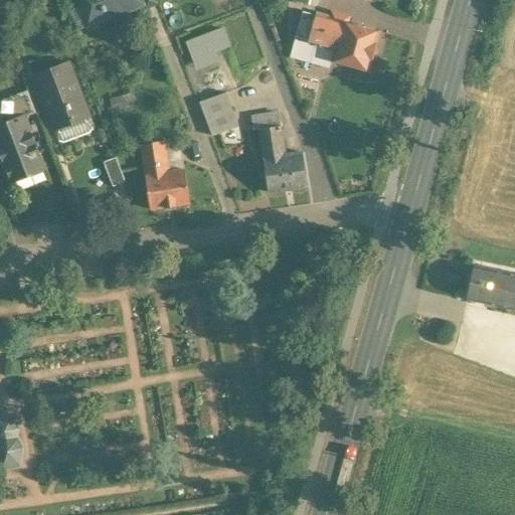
[(77,0),(89,27),(144,6),(142,0),(77,0)]
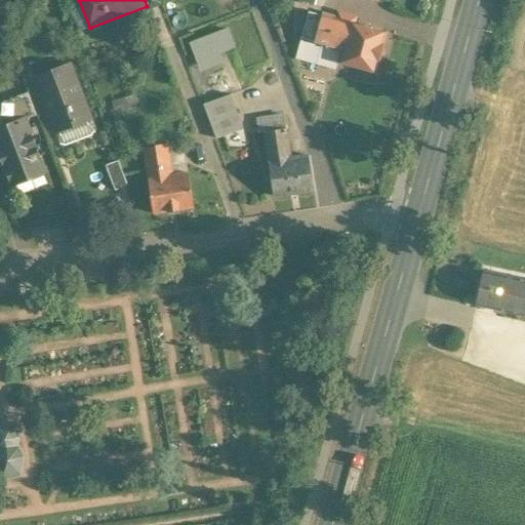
[(160,0),(145,0),(147,6),(148,10),(162,5),(160,0)]
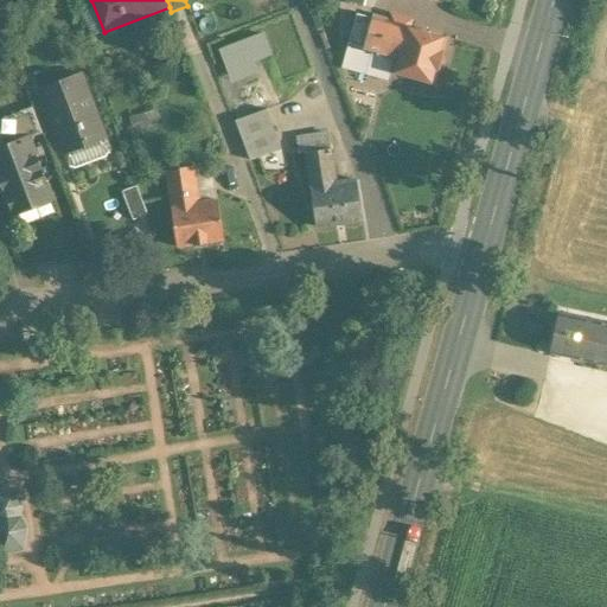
[(371,18),(358,14),(344,66),(389,78),(391,71),(395,57),(383,55),(384,49),(365,43),(371,18)]
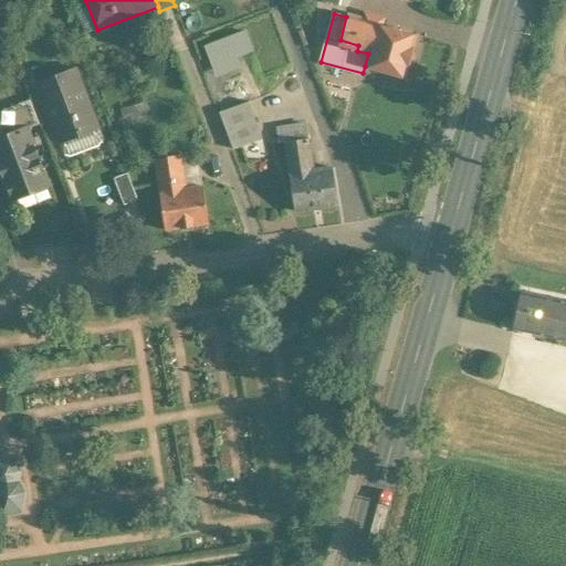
[(383,20),(365,14),(363,21),(346,17),(341,40),(358,45),(357,51),(368,53),(377,24),(381,25),(383,20)]
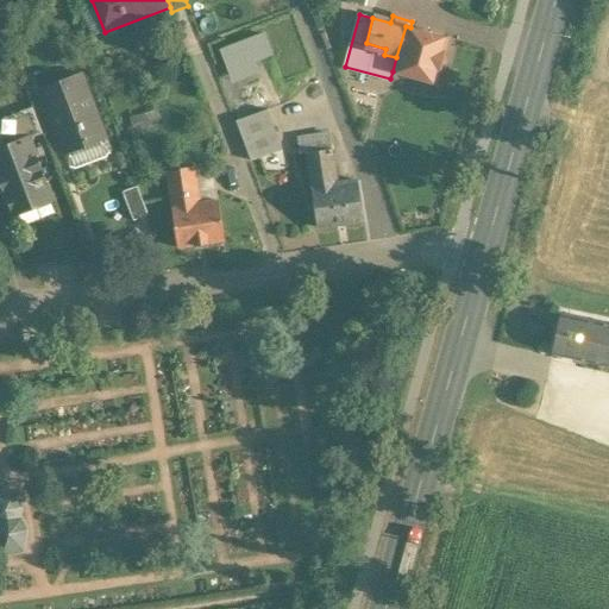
[(410,27),(406,26),(396,57),(393,71),(437,85),(449,39),(410,27)]
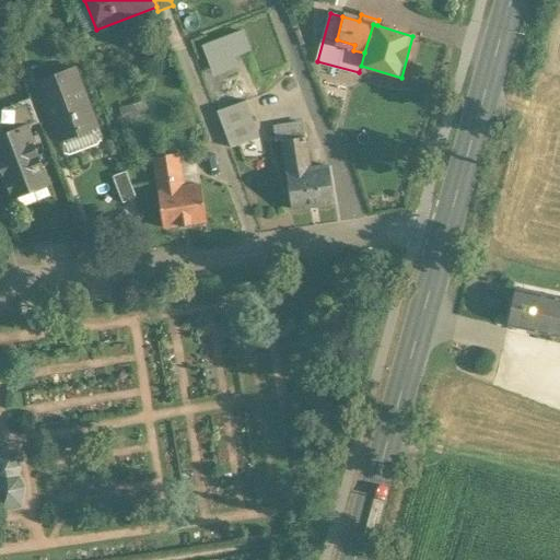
[(212,66),(228,104),(242,98),(226,60),(212,66)]
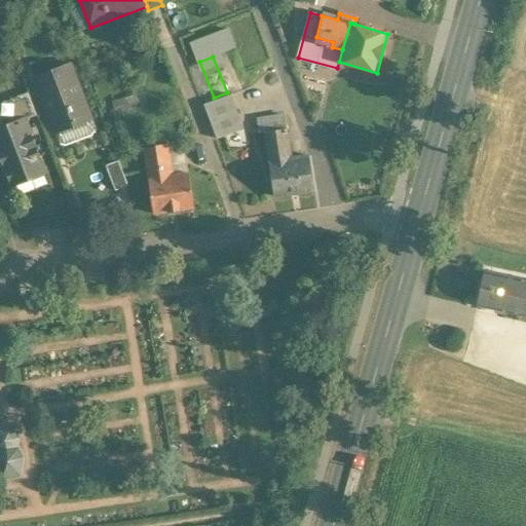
[(69,64),(35,77),(55,133),(90,119),(69,64)]
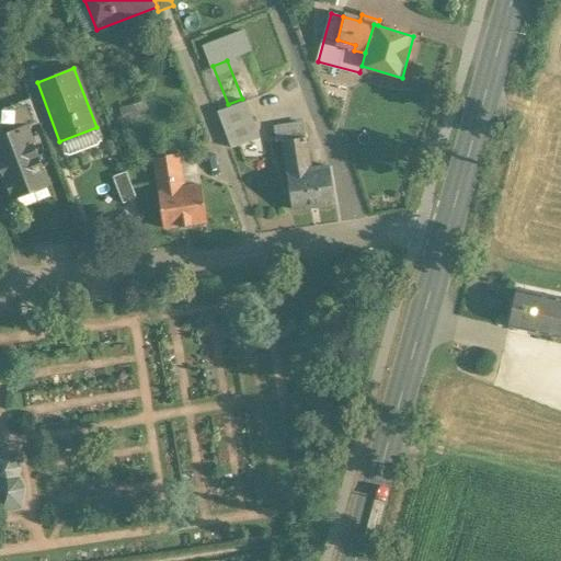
[(30,99),(0,110),(0,130),(2,136),(26,127),(26,128),(39,123),(30,99)]
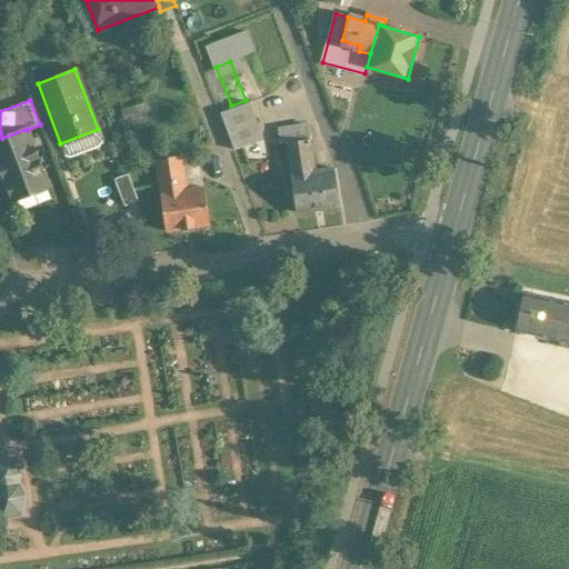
[(250,102),(221,113),(235,150),(263,140),(250,102)]
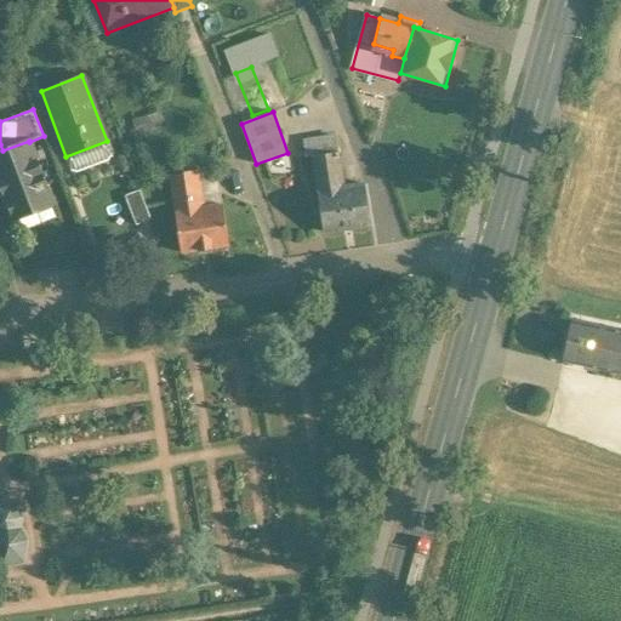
[(160,113),(147,117),(149,125),(151,126),(164,121),(160,113)]
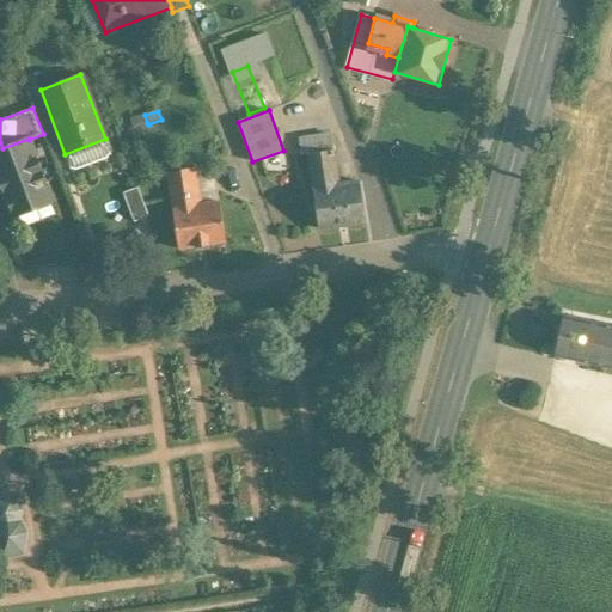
[(147,123),(134,127),(136,140),(151,138),(148,124),(147,123)]
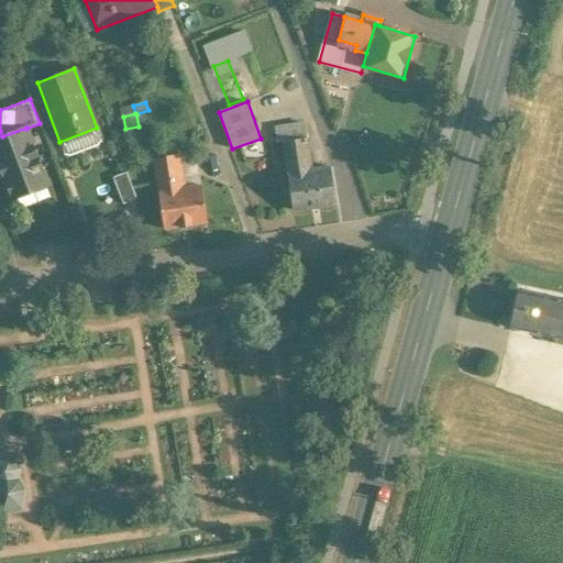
[(305,124),(275,129),(277,143),(284,142),(307,138),(305,124)]
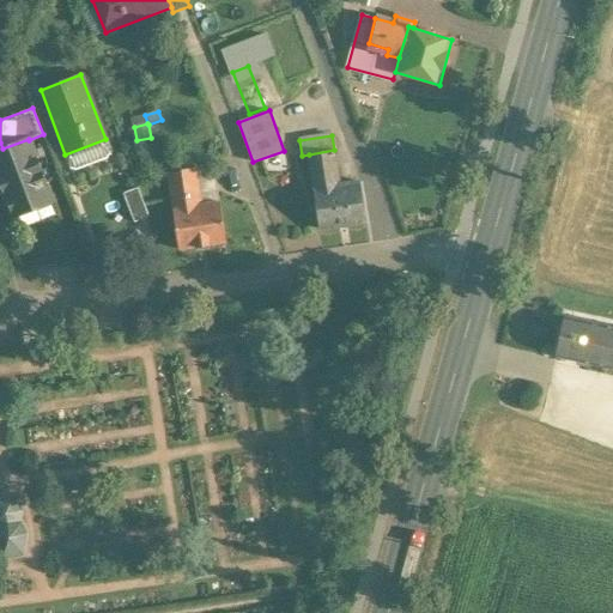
[(2,149),(0,149),(0,184),(12,217),(53,201),(29,140),(29,139),(2,149)]
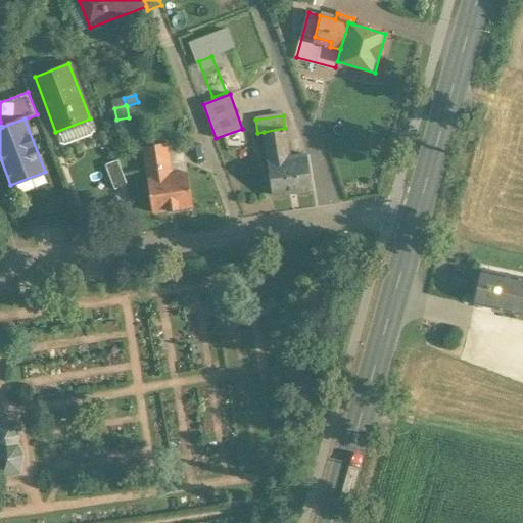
[(90,119),(55,132),(59,143),(64,145),(92,135),(94,131),(90,119)]
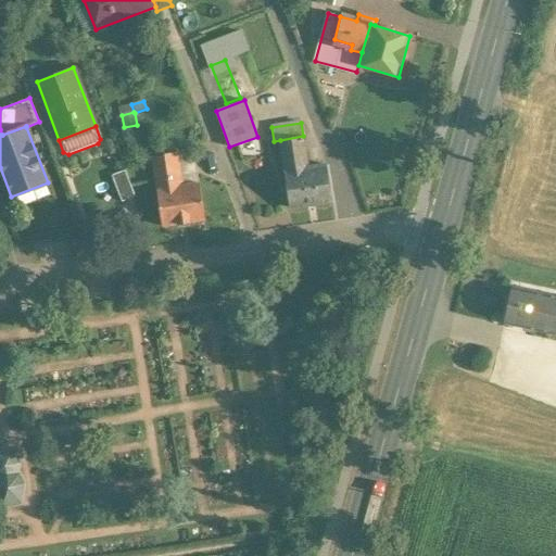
[(303,136),(280,140),(283,161),(306,156),(303,136)]
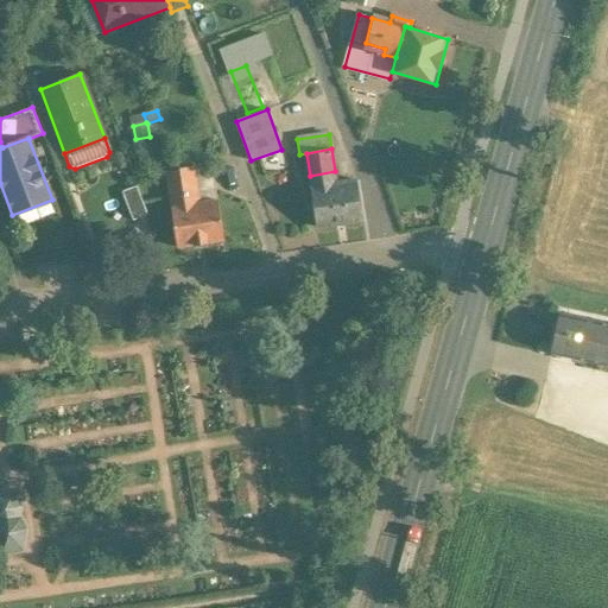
[(194,166),(166,171),(172,208),(200,203),(195,177),(194,166)]
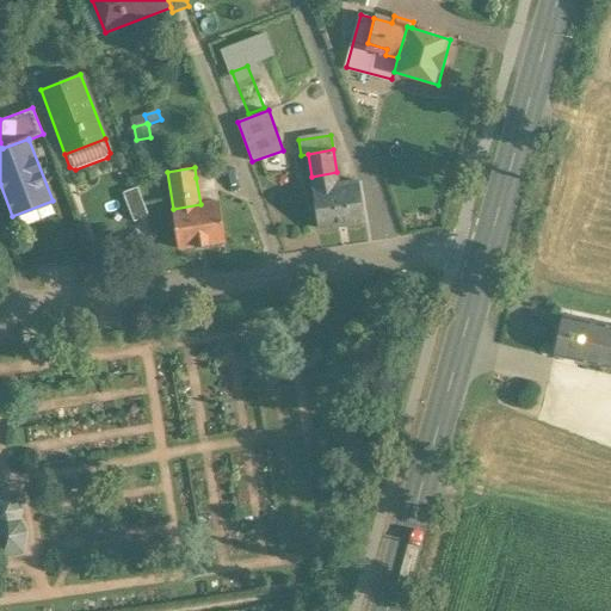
[(338,185),(337,172),(312,177),(313,189),(312,189),(319,228),(365,221),(359,181),(338,185)]
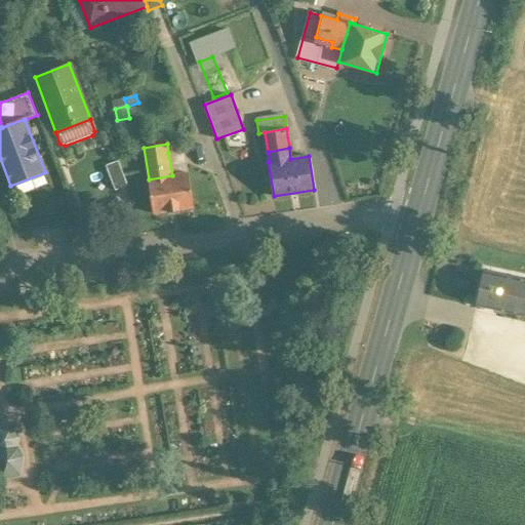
[(168,153),(172,175),(188,173),(185,150),(168,153)]
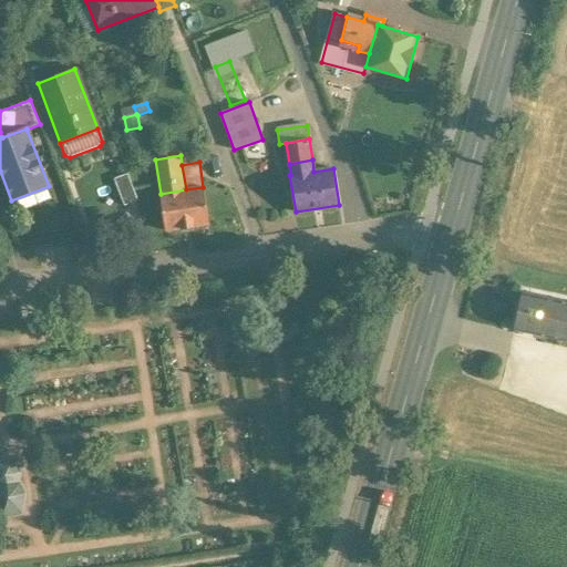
[(129,177),(115,182),(125,209),(138,204),(129,177)]
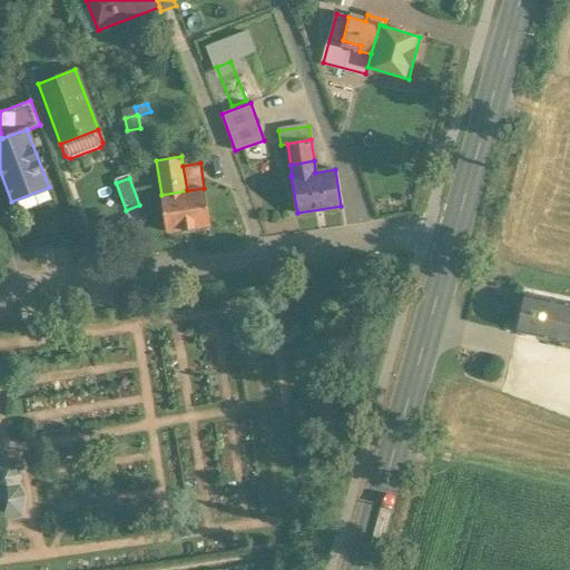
[(187,190),(161,195),(167,233),(209,226),(204,188),(187,190)]
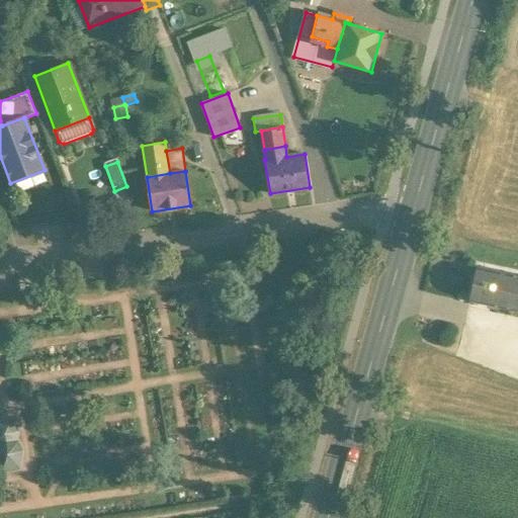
[(469,303),(517,312),(517,276),(477,268),(469,303)]
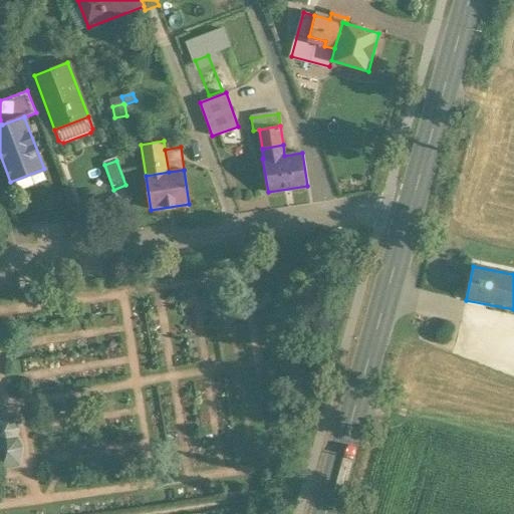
[(0,464),(2,469),(20,467),(22,447),(16,436),(19,424),(10,414),(0,415),(0,464)]
